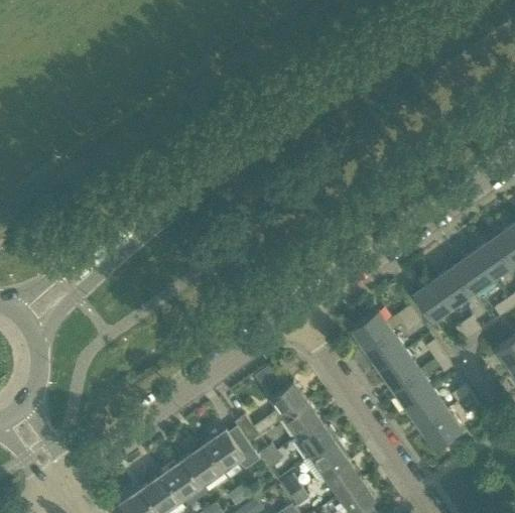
[(511,265),(514,261),(514,229),(512,225),(492,238),(511,265)]
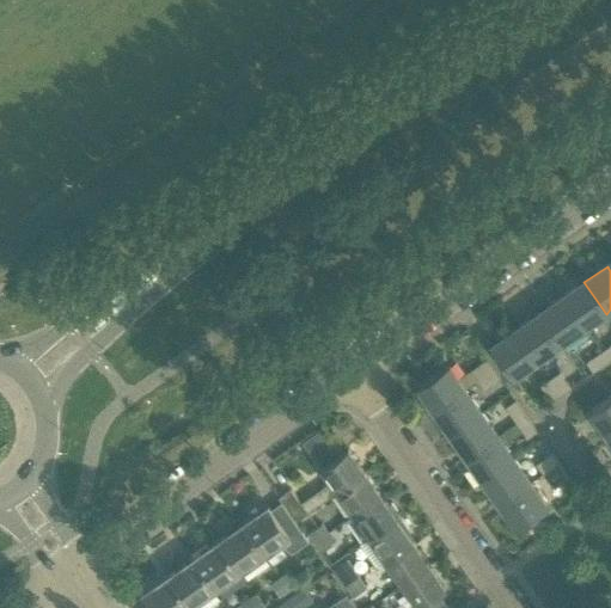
[(582,331),(606,314),(584,282),(561,299),(582,331)]
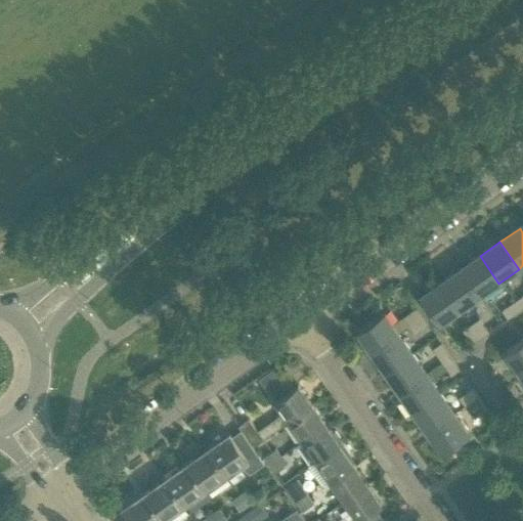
[(479,297),(498,284),(480,256),(460,270),(479,297)]
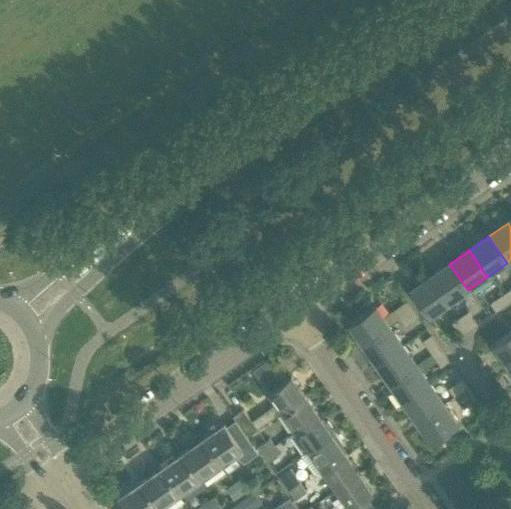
[(447,304),(468,290),(449,264),(429,278),(447,304)]
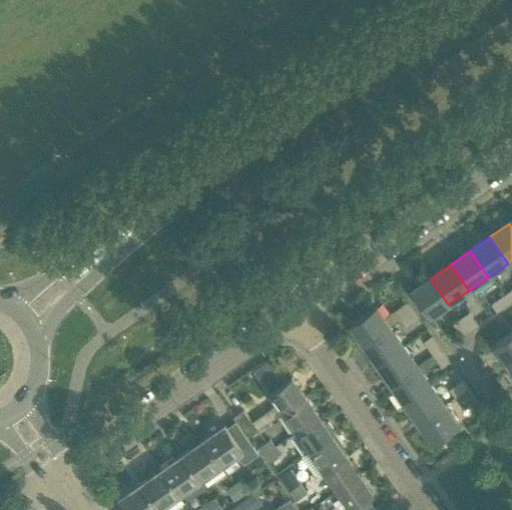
[(429,319),(448,305),(430,279),(410,292),(429,319)]
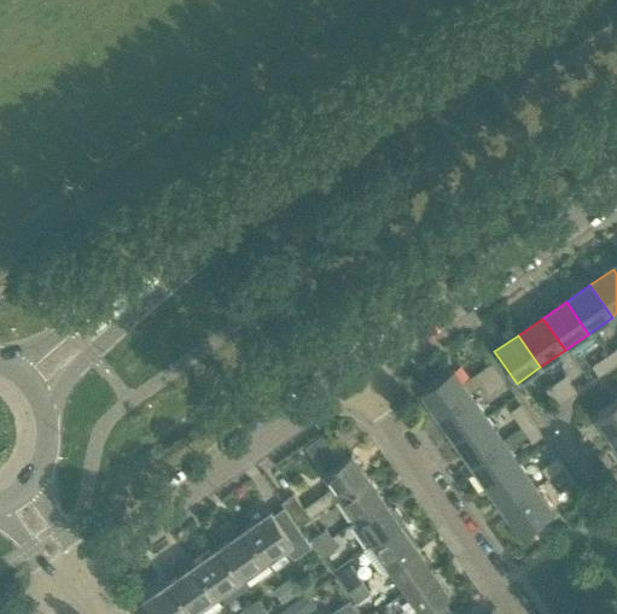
[(612,369),(616,364),(616,351),(605,360),(612,369)]
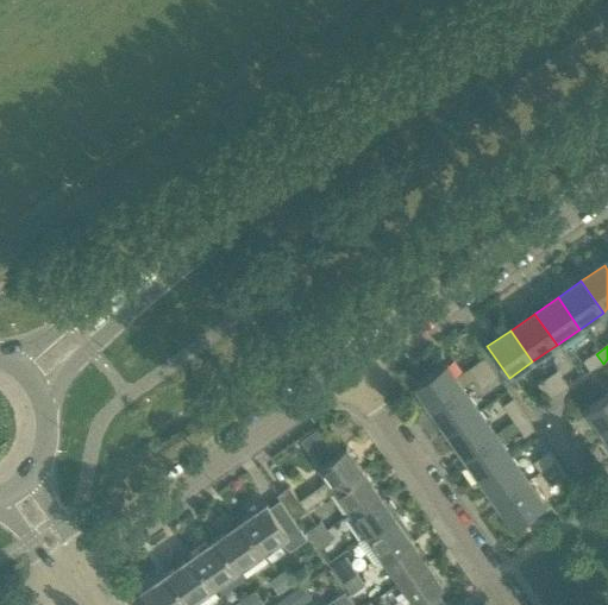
[(589,373),(603,364),(596,354),(582,364),(589,373)]
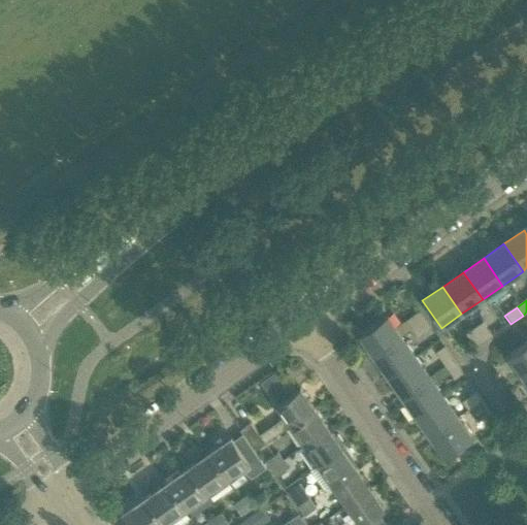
[(412,331),(424,322),(419,314),(405,323),(412,331)]
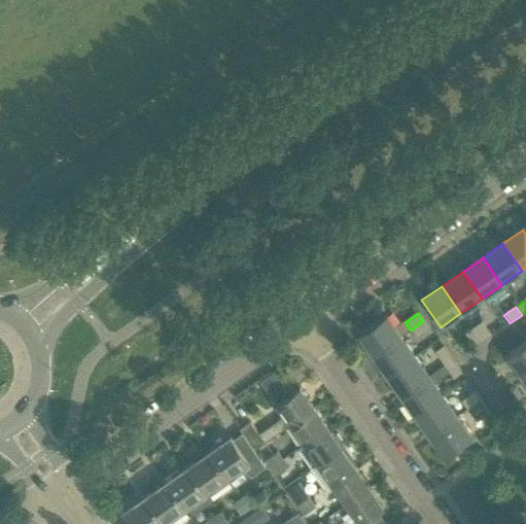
[(373,356),(400,338),(386,317),(358,336),(373,356)]
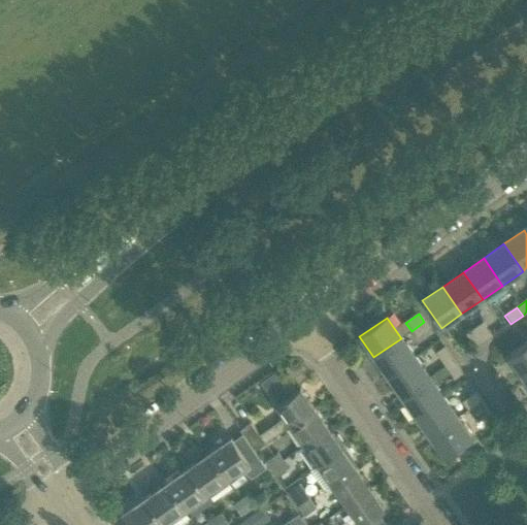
[(417,339),(430,330),(424,322),(412,331),(417,339)]
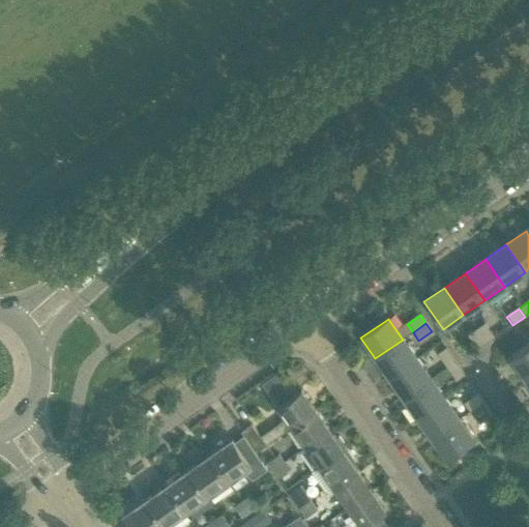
[(485,345),(493,339),(483,325),(475,331),(485,345)]
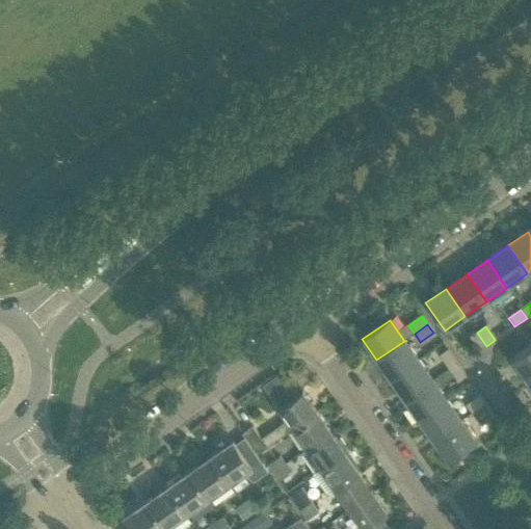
[(478,351),(486,346),(477,333),(469,339),(478,351)]
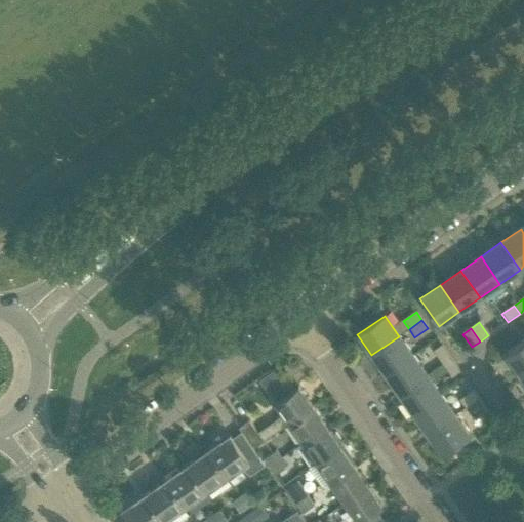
[(386,375),(412,356),(399,336),(371,355),(386,375)]
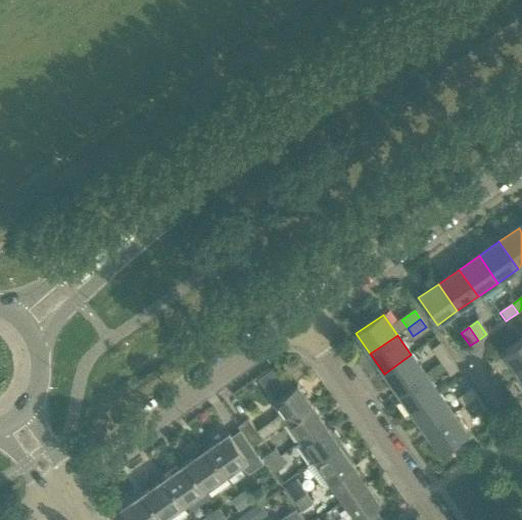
[(518,375),(521,371),(521,341),(504,355),(518,375)]
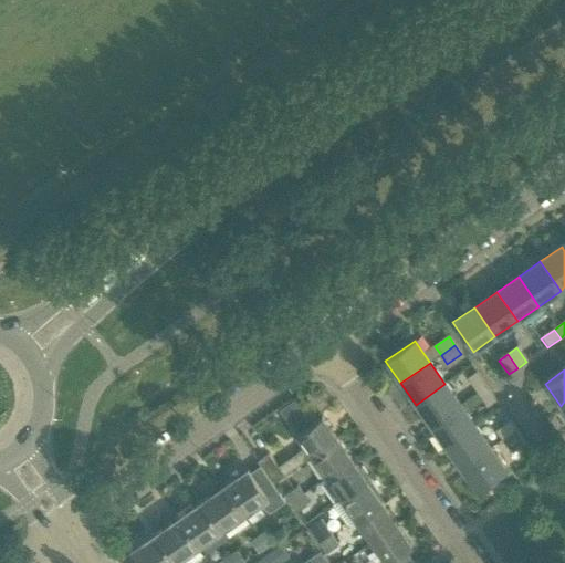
[(477,395),(485,388),(475,374),(466,381),(477,395)]
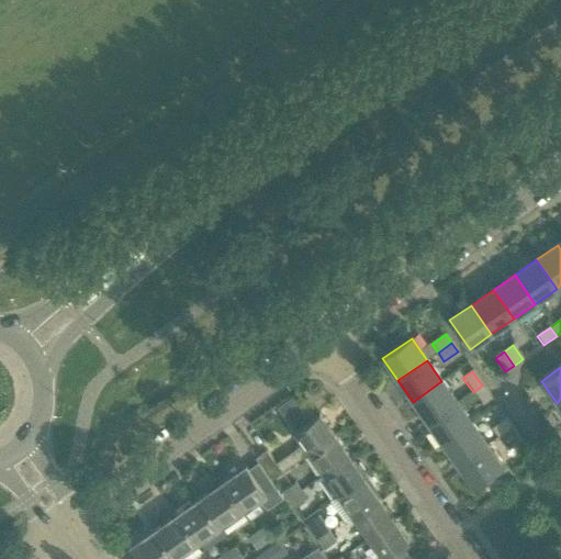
[(428,424),(457,403),(441,381),(413,402),(428,424)]
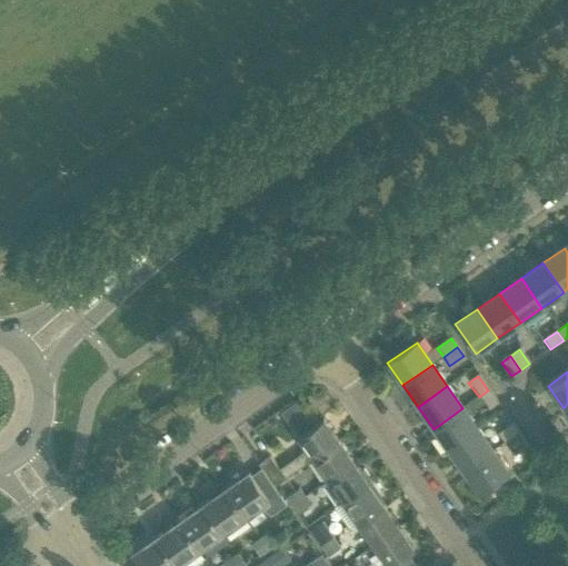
[(488,390),(479,397),(485,405),(489,411),(498,405),(494,398),(488,390)]
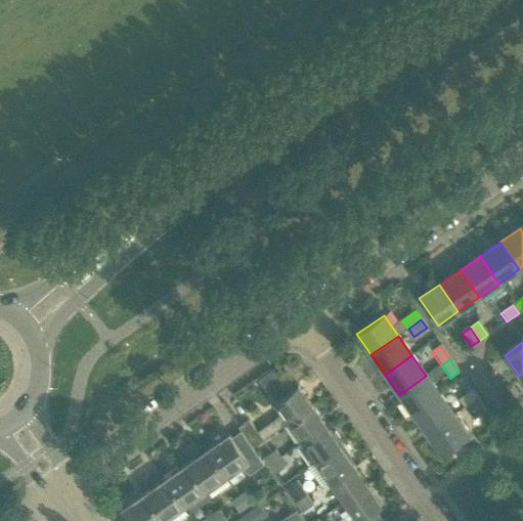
[(426,376),(399,395),(412,415),(440,396),(426,376)]
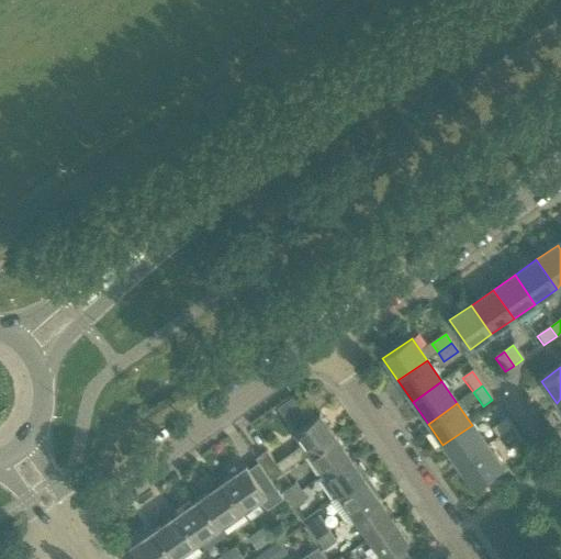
[(270,483),(310,455),(334,438),(318,416),(294,433),(303,446),(275,466),(266,453),(255,460),(257,465),(270,483)]
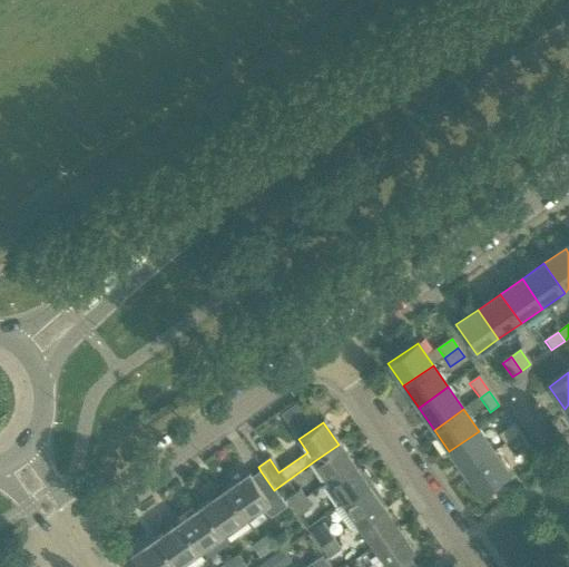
[(504,446),(519,434),(512,426),(498,436),(504,446)]
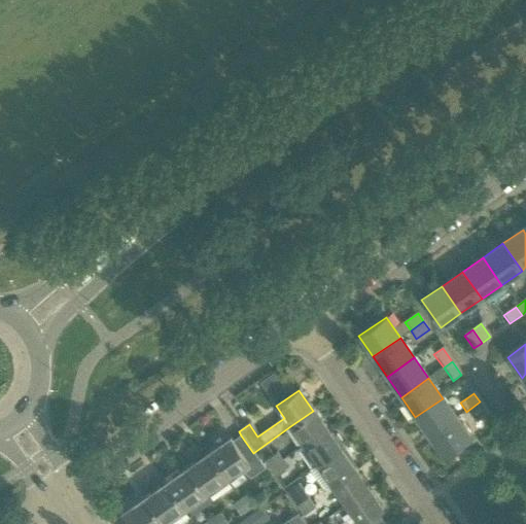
[(429,438),(456,419),(443,398),(415,417),(429,438)]
